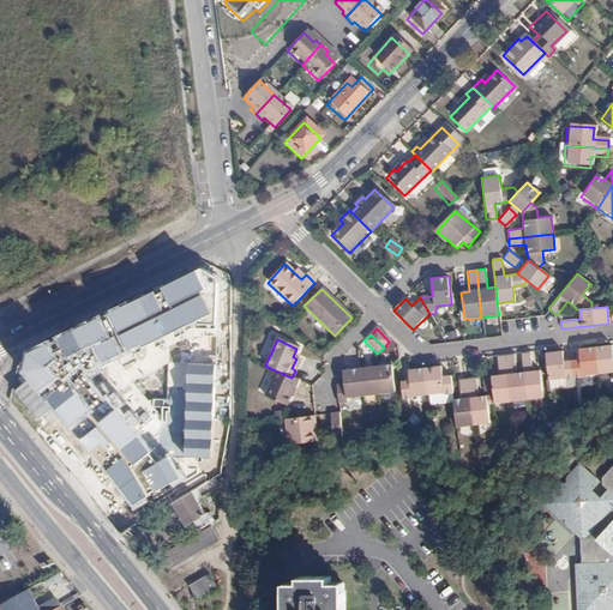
[(612,360),(612,350),(595,352),(598,373),(612,370),(612,381),(612,380),(612,360)]
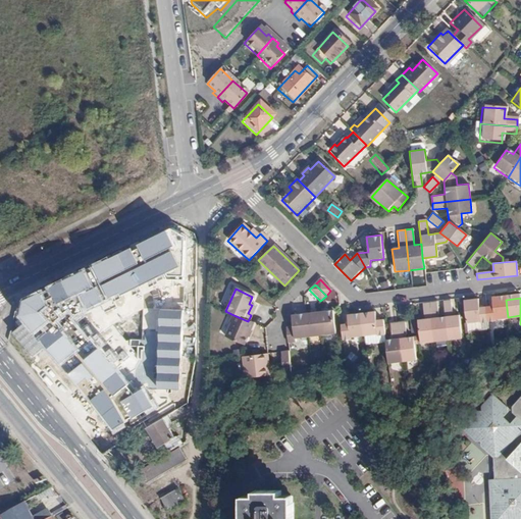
[(460,336),(457,314),(451,315),(449,299),(443,299),(445,316),(448,339),(460,336)]
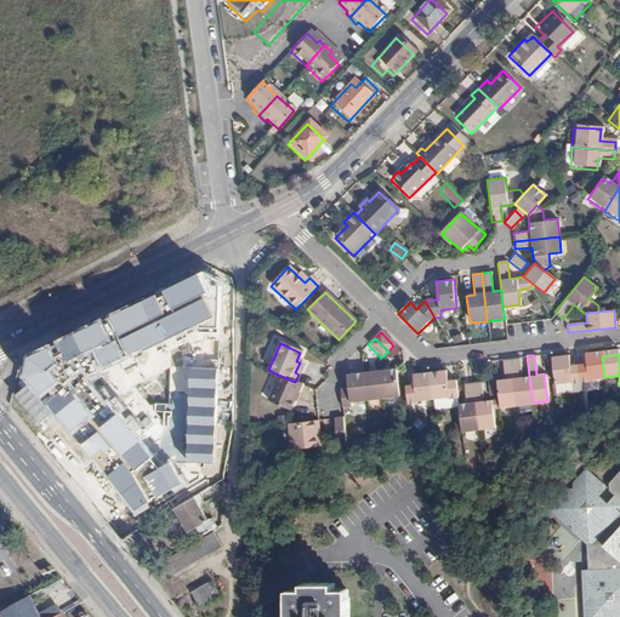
[(510,358),(516,404),(533,403),(529,376),(521,376),(518,356),(510,358)]
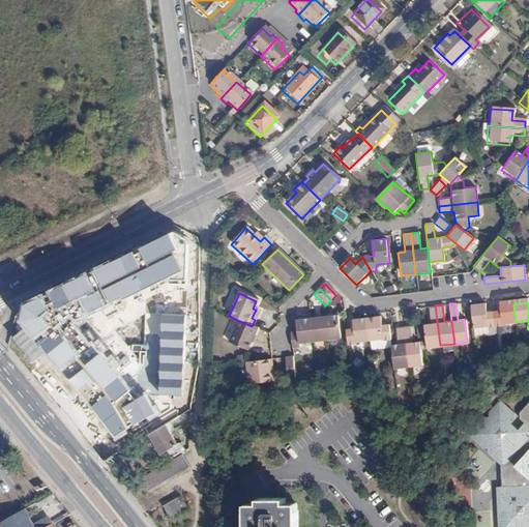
[(494,315),(495,325),(516,322),(513,304),(500,306),(499,315),(494,315)]
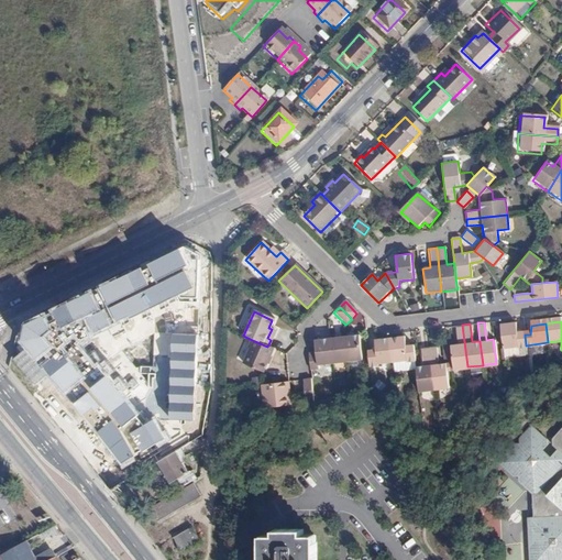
[(467,366),(462,325),(455,326),(456,343),(450,344),(452,369),(467,366)]
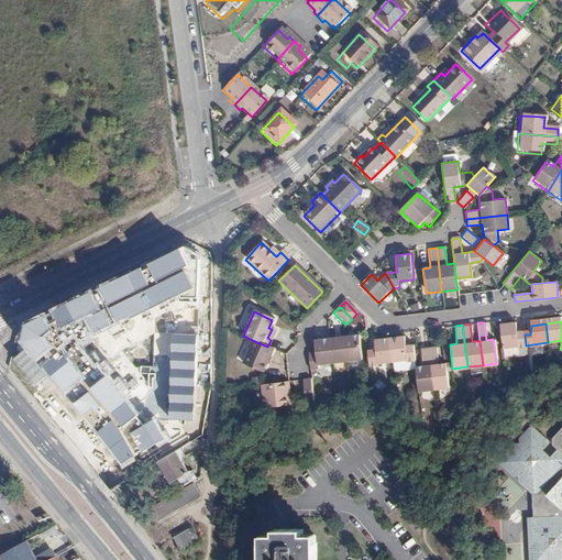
[(515,327),(499,329),(503,355),(518,353),(517,347),(526,346),(525,335),(516,336),(515,327)]
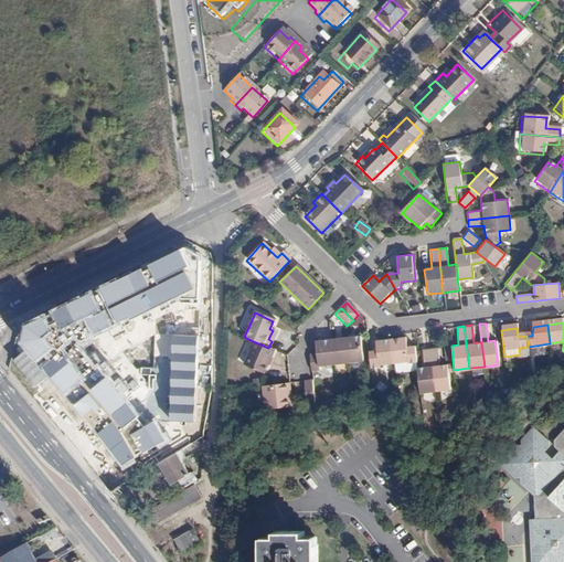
[(405,337),(391,339),(394,363),(406,362),(406,363),(416,362),(414,346),(406,347),(405,337)]
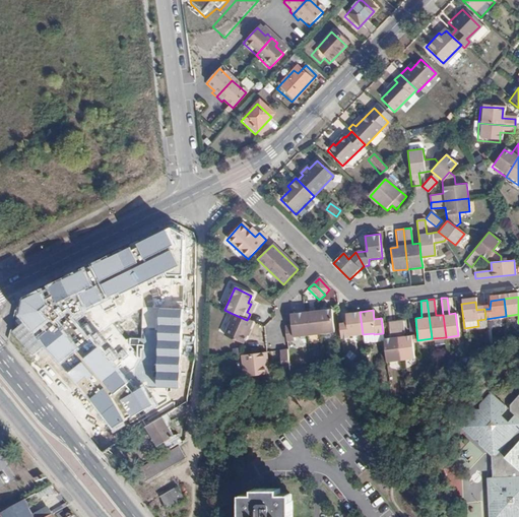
[(317,313),(320,334),(334,332),(331,311),(317,313)]
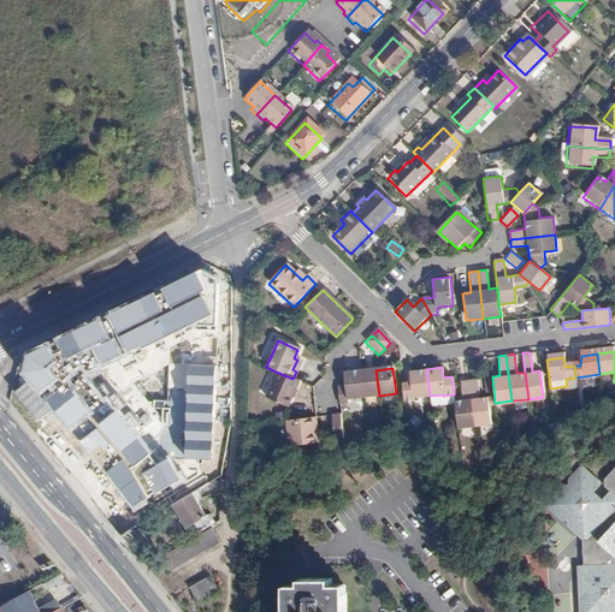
[(430,396),(426,369),(409,370),(411,381),(402,382),(404,400),(412,399),(413,398),(430,396)]
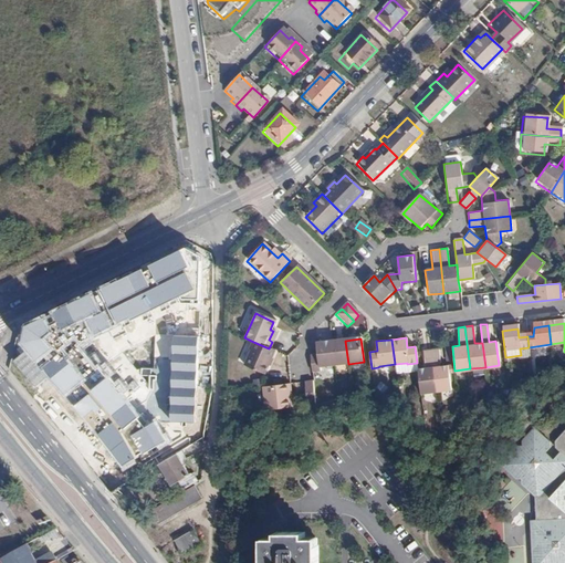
[(269,348),(251,341),(247,348),(249,350),(242,365),(262,375),(273,351),(269,348)]
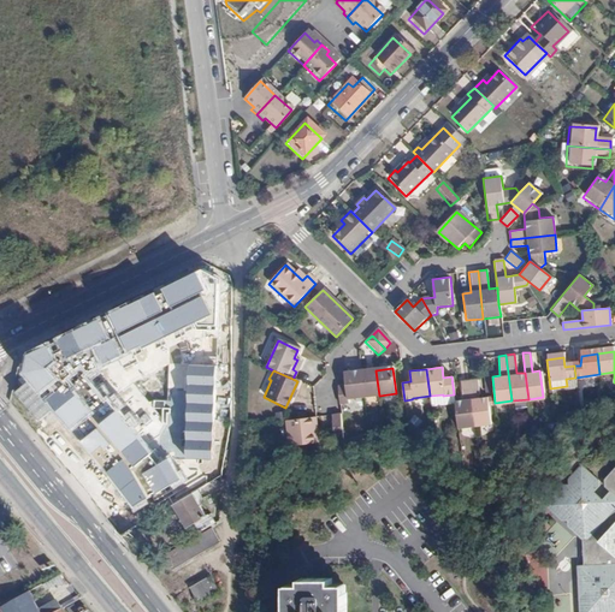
[(376,370),(361,372),(364,397),(379,396),(376,370)]
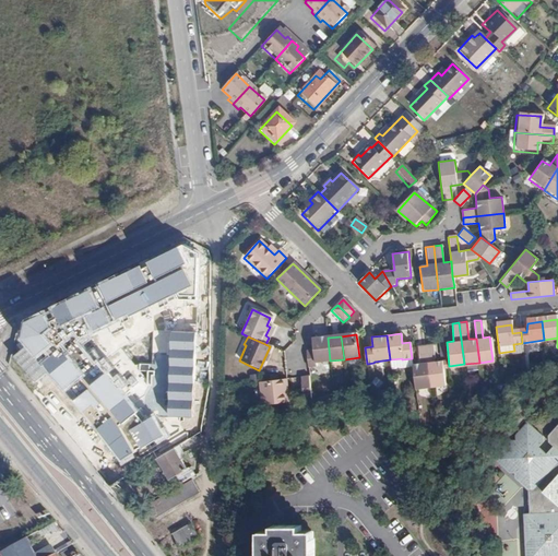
[(330,361),(328,338),(312,340),(313,351),(307,352),(309,368),(316,367),(316,363),(330,361)]
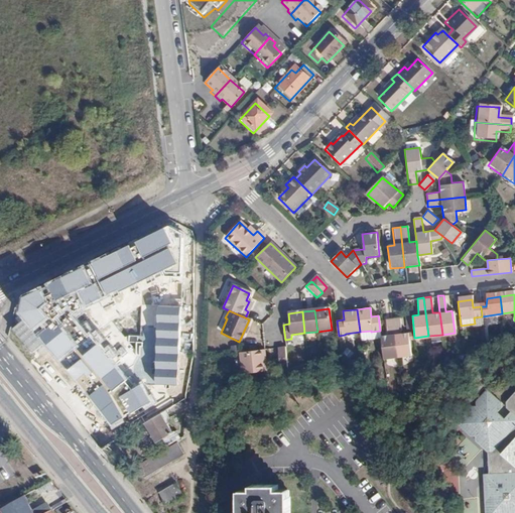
[(392,317),(397,357),(410,356),(408,333),(401,334),(399,316),(392,317)]
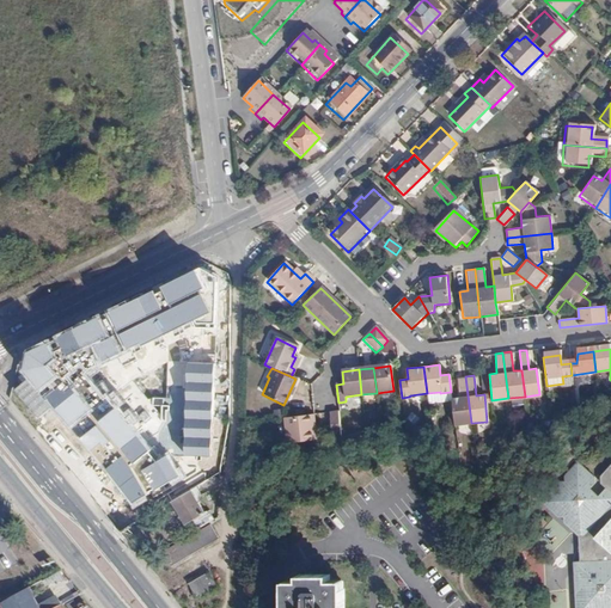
[(471,423),(465,376),(457,378),(459,397),(451,398),(454,424),(471,423)]
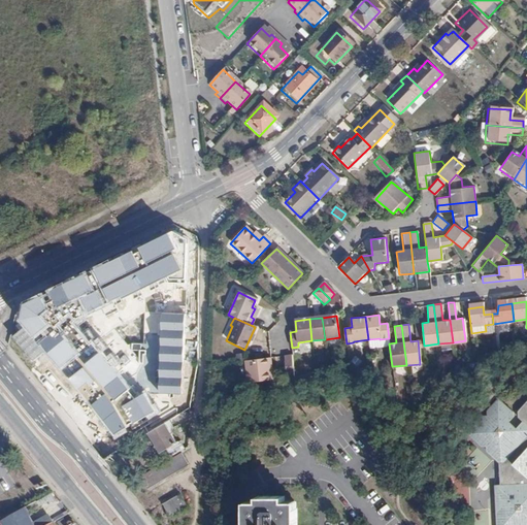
[(294,378),(292,355),(283,356),(286,378),(294,378)]
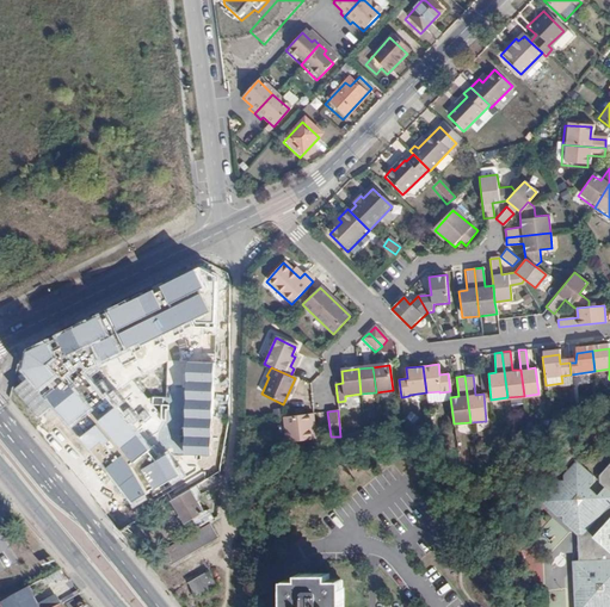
[(312,414),(283,417),(287,443),(315,439),(312,414)]
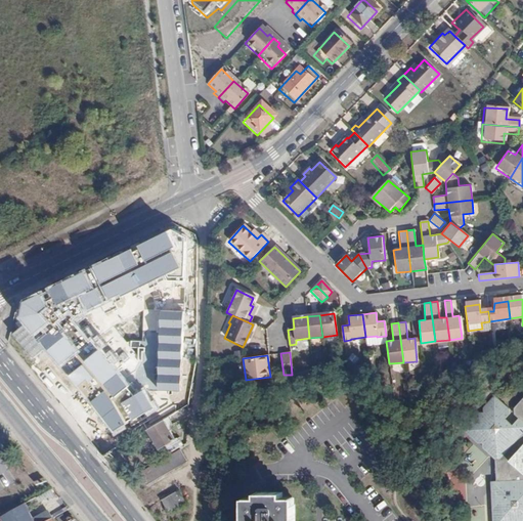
[(496,397),(491,398),(482,406),(483,411),(478,411),(478,417),(474,417),(465,427),(465,431),(476,442),(481,442),(482,447),(495,459),(503,458),(503,456),(508,456),(508,470),(498,481),(490,482),(491,520),(522,520),(522,396),(513,407),(513,414),(517,418),(510,424),(505,418),(509,414),(509,407),(496,397)]
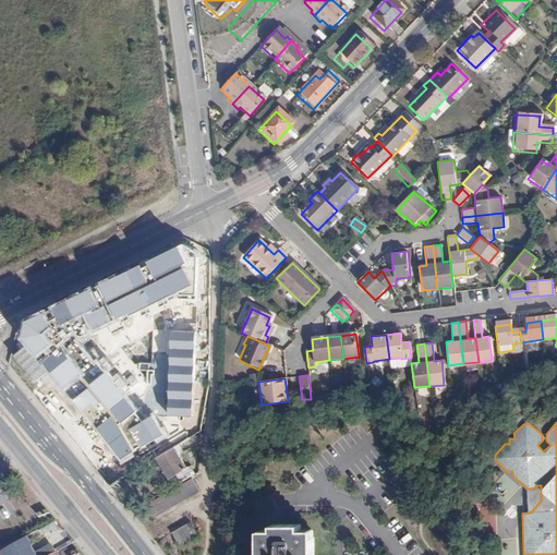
[(177,449),(160,458),(173,479),(190,470),(177,449)]
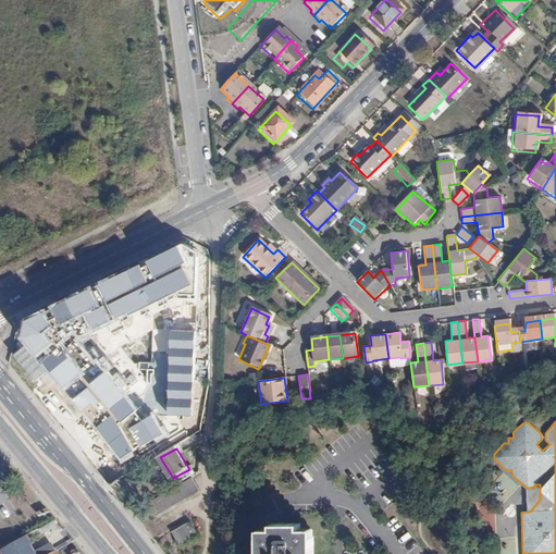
[(168,494),(144,507),(150,519),(174,506),(168,494)]
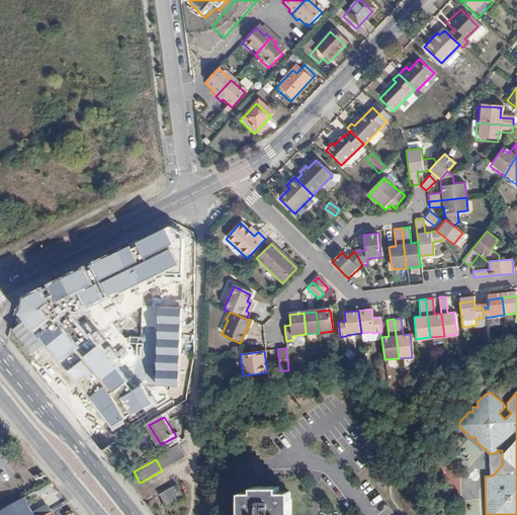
[(173,488),(155,498),(162,510),(180,500),(173,488)]
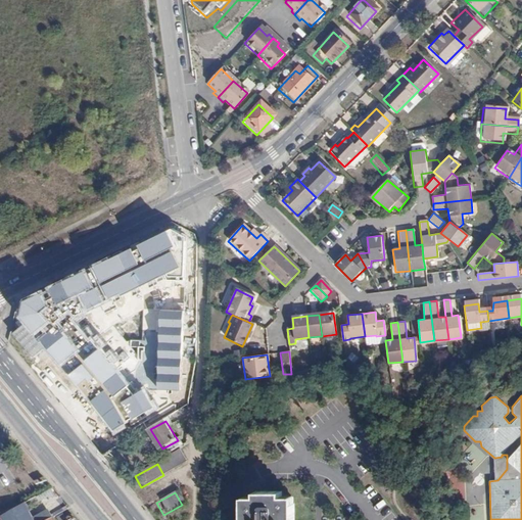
[(243,505),(243,511),(239,511),(239,519),(290,519),(290,512),(287,512),(287,504),(277,504),(277,500),(252,500),(252,505),(243,505)]
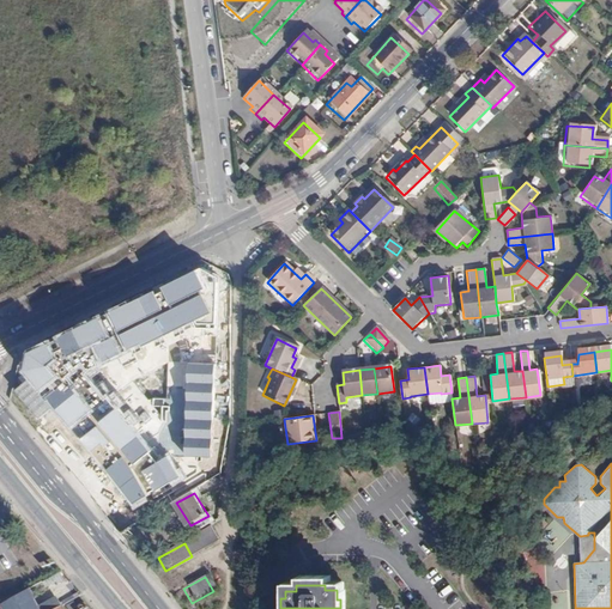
[(31,608),(24,595),(0,607),(0,608),(31,608)]
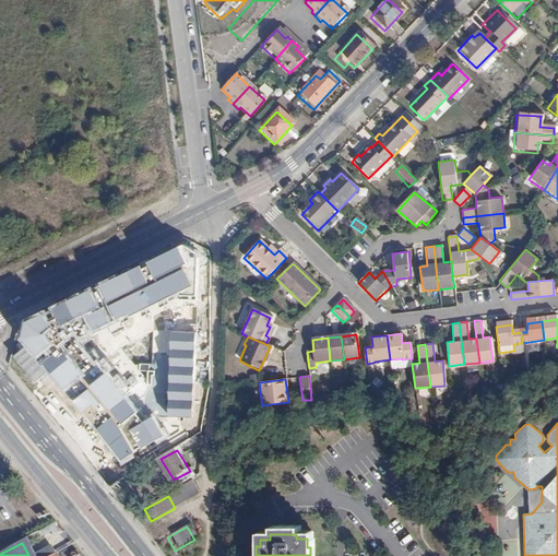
[(55,555),(50,546),(35,555),(55,555)]
